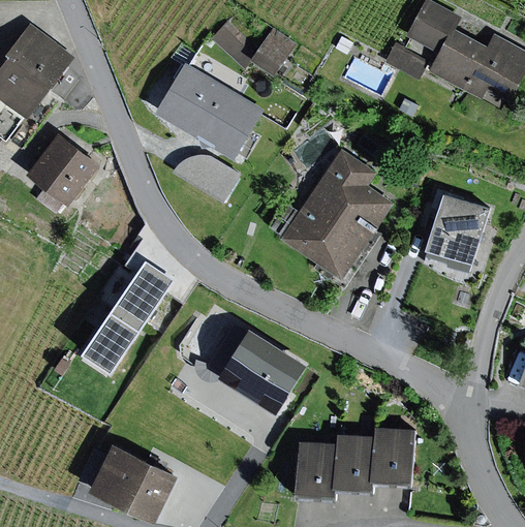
[(461,18),(427,0),(423,0),(404,36),(436,54),(427,71),(480,99),(485,89),(508,101),(524,69),(524,53),(491,35),(486,45),(455,29),(461,18)]
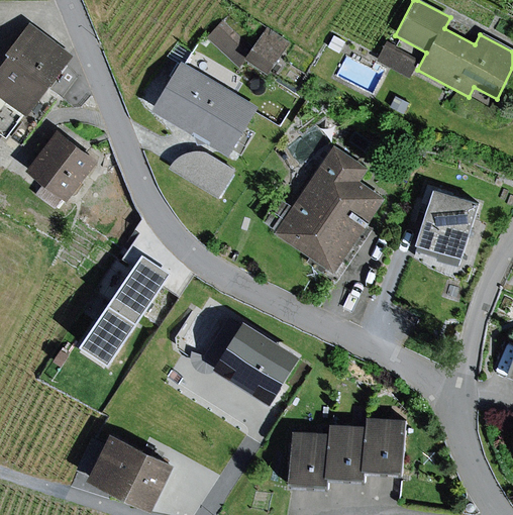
[(237,69),(244,59),(250,48),(218,22),(204,39),(237,69)]
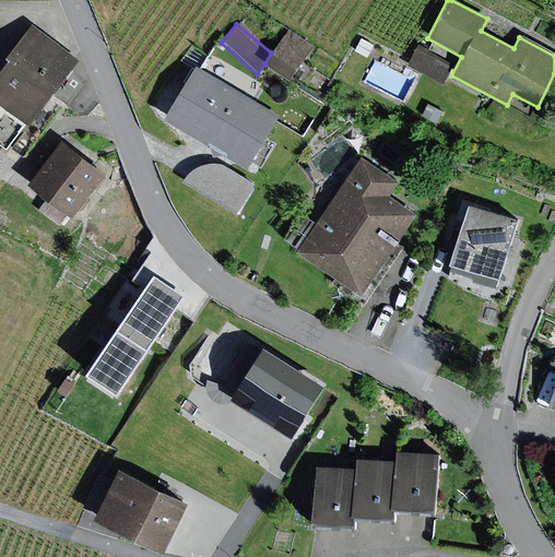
[(75,61),(28,26),(7,56),(9,58),(0,70),(0,142),(6,146),(25,119),(30,122),(75,61)]
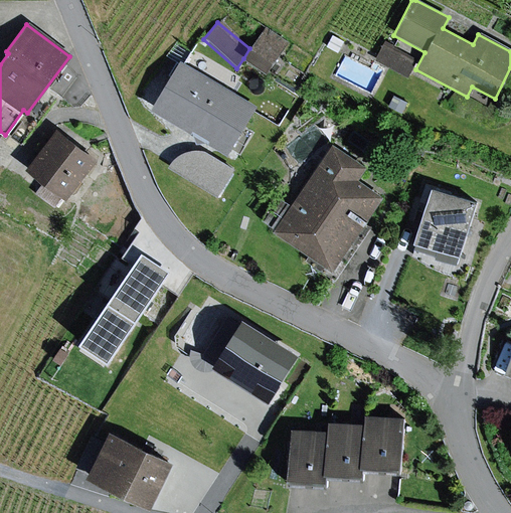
[(287,44),(264,29),(249,48),(243,58),(267,73),(287,44)]
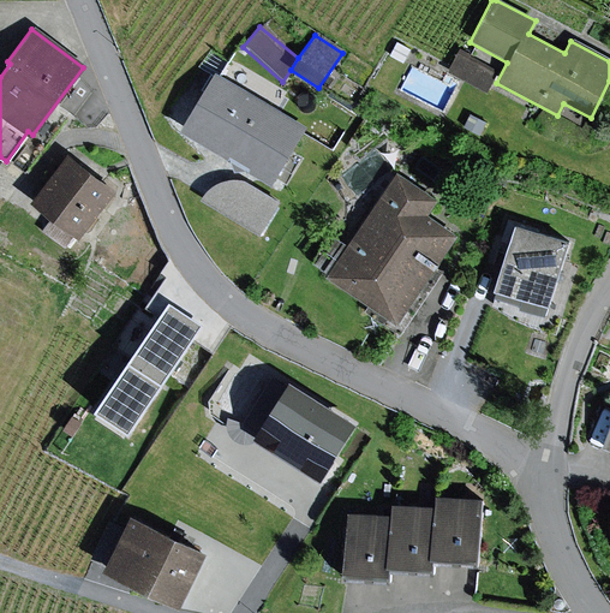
[(495,75),(454,54),(444,73),(485,93),(495,75)]
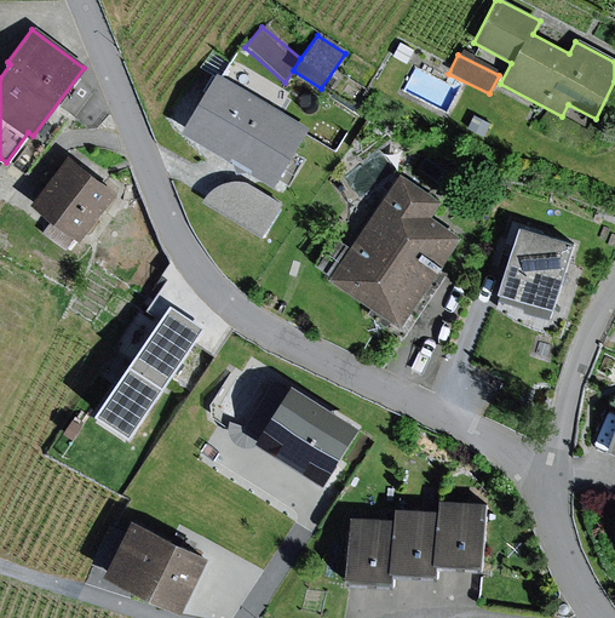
[(308,130),(214,75),(180,132),(274,187),(308,130)]
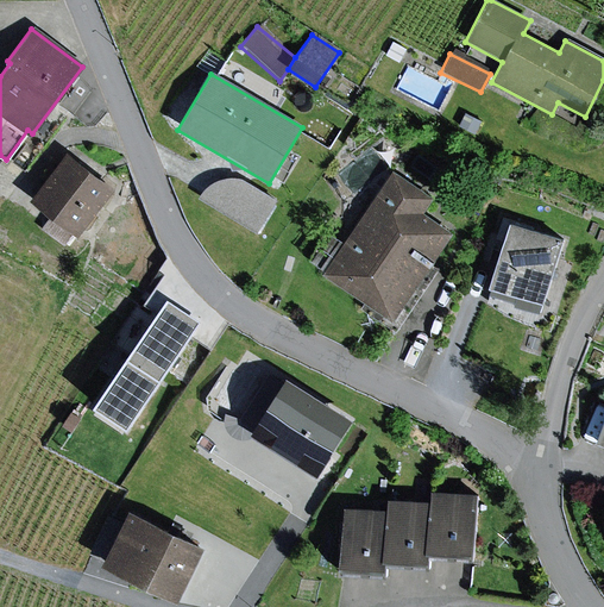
[(114,191),(67,154),(31,199),(79,237),(114,191)]
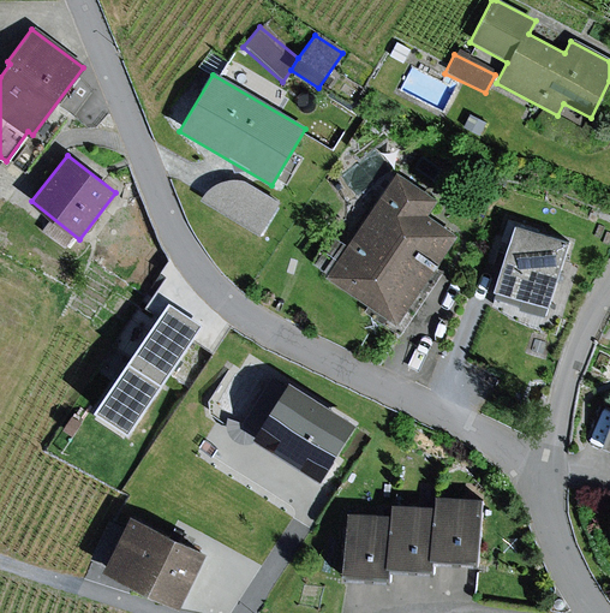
[(436,202),(395,174),(327,275),(398,323),(455,237),(425,216),(436,202)]
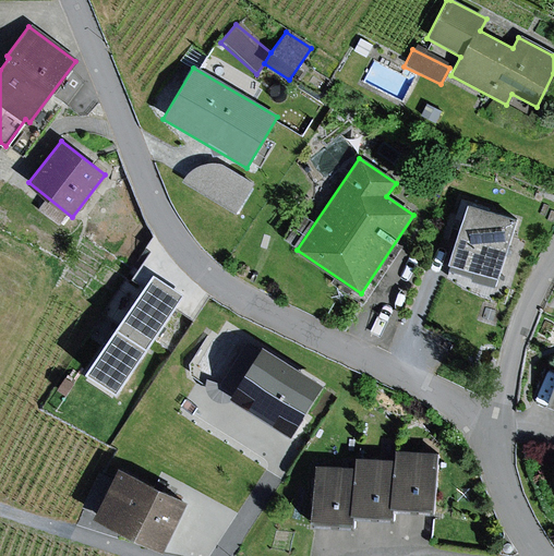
[(232,218),(252,184),(223,166),(211,164),(199,166),(189,172),(179,184),(232,218)]
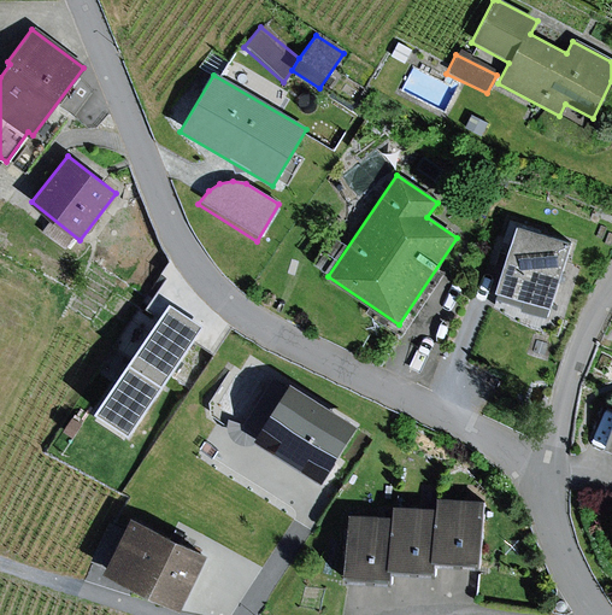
[(570,244),(517,227),(494,298),(521,306),(519,310),(546,318),(570,244)]
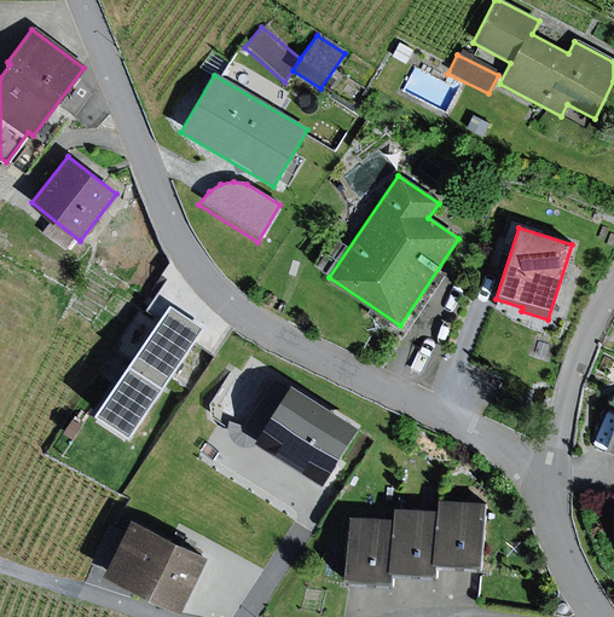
[(204,326),(171,303),(98,413),(132,436),(204,326)]
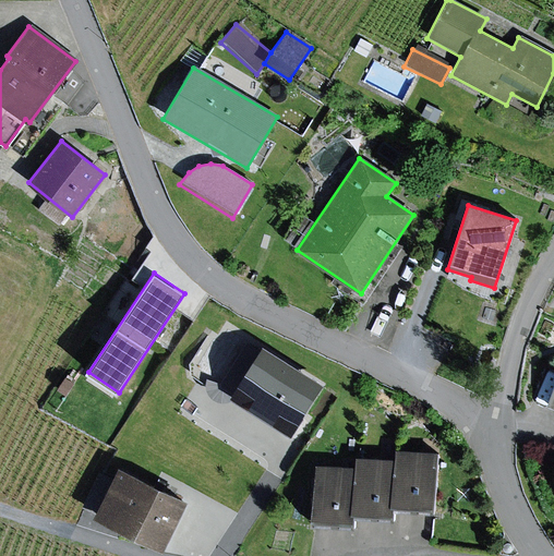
[(324,385),(262,347),(230,398),(292,436),(324,385)]
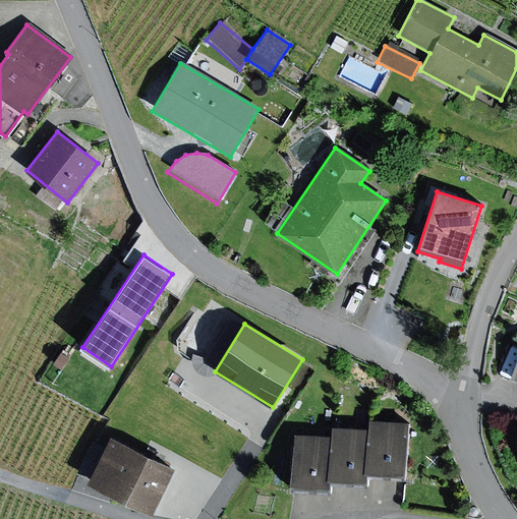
[(331,437),(293,435),(290,492),(330,494),(331,485),(368,487),(369,479),(405,481),(408,422),(367,420),(367,429),(332,428),(331,437)]
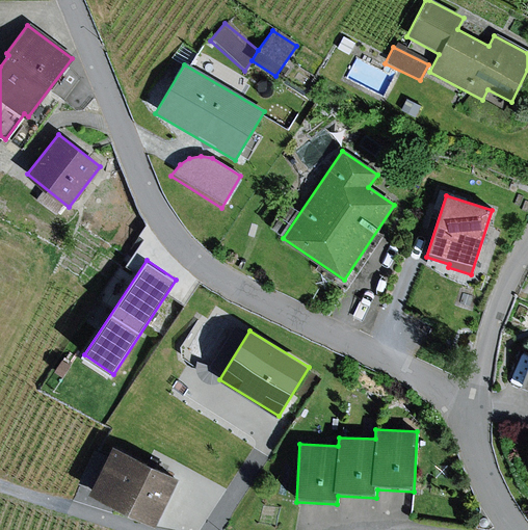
[(179,477),(112,446),(106,459),(93,452),(77,485),(156,524),(179,477)]
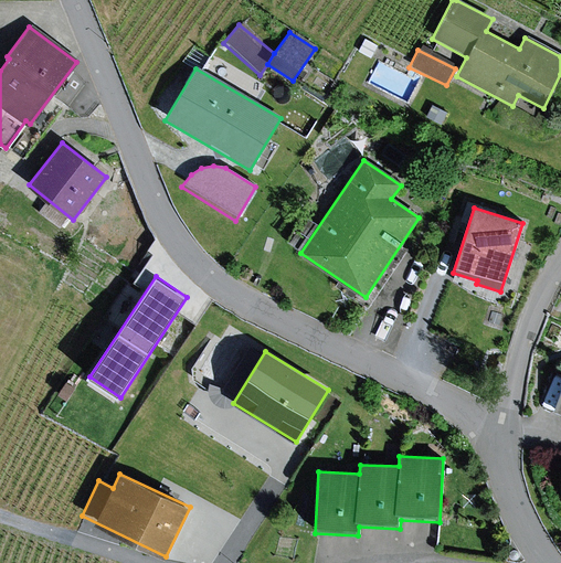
All buildings are outlined.
